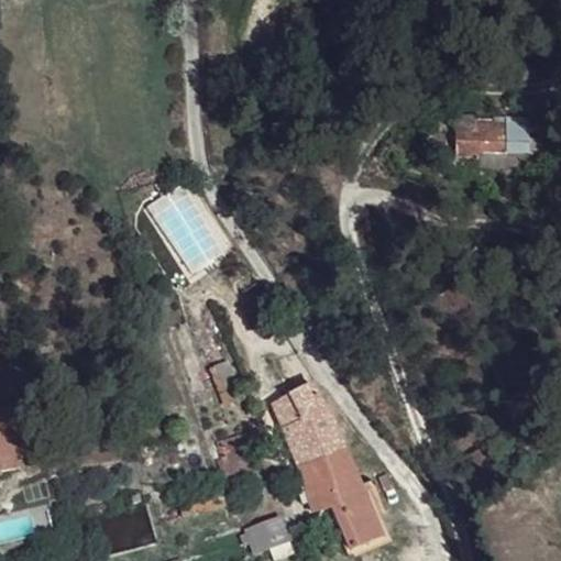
[(454,133),(476,133),(476,122),(476,116),(463,114),(463,118),(454,118),(454,133)]
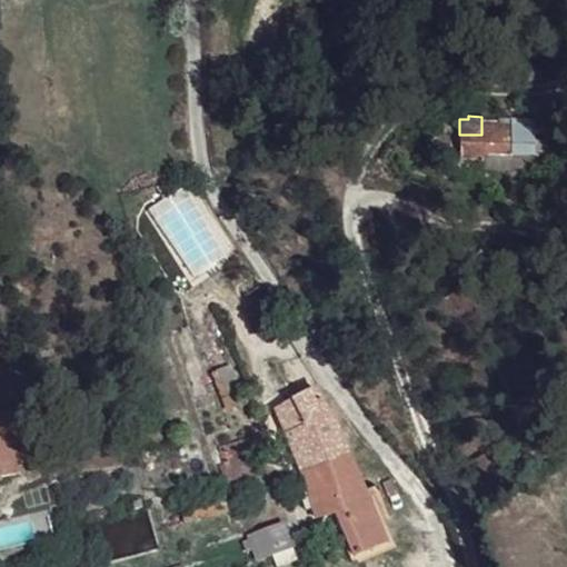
[(481,135),(459,135),(458,160),(487,161),(487,153),(513,153),(531,155),(541,155),(541,140),(531,139),(531,123),(513,123),(481,123),(481,135)]
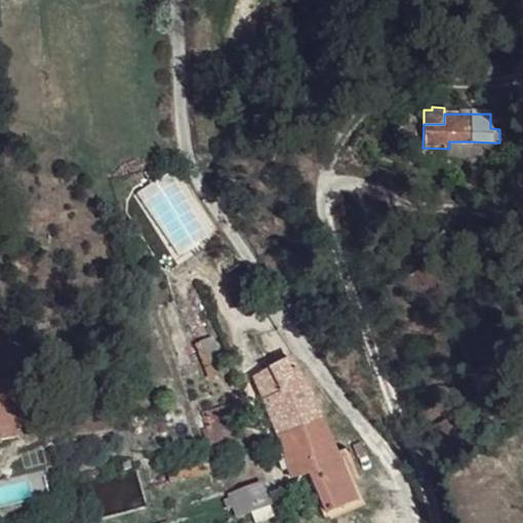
[(473,142),(449,142),(449,149),(449,153),(473,153),(490,154),(490,143),(473,142)]
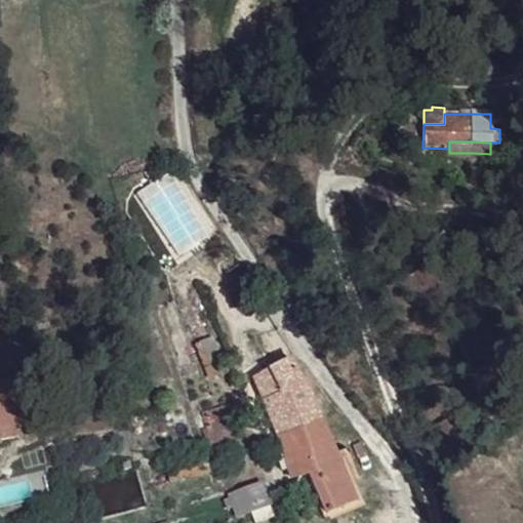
[(212,375),(226,370),(213,335),(200,340),(212,375)]
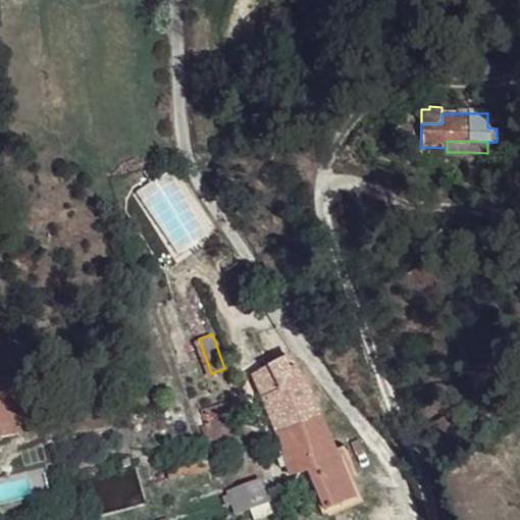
[(309,399),(288,355),(266,367),(276,385),(272,387),(274,392),(262,398),(277,435),(319,419),(309,399)]
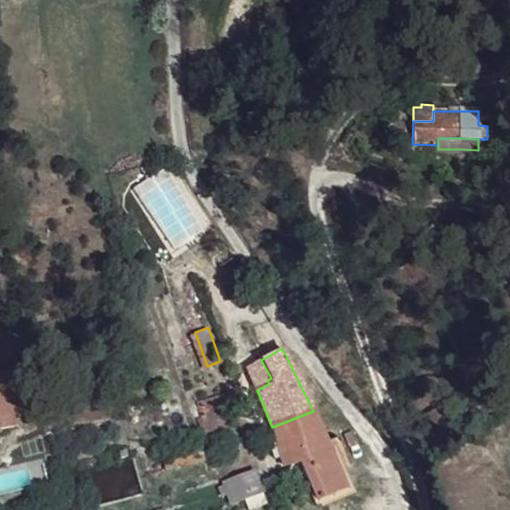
[(246,367),(257,390),(269,384),(267,380),(271,378),(261,360),(246,367)]
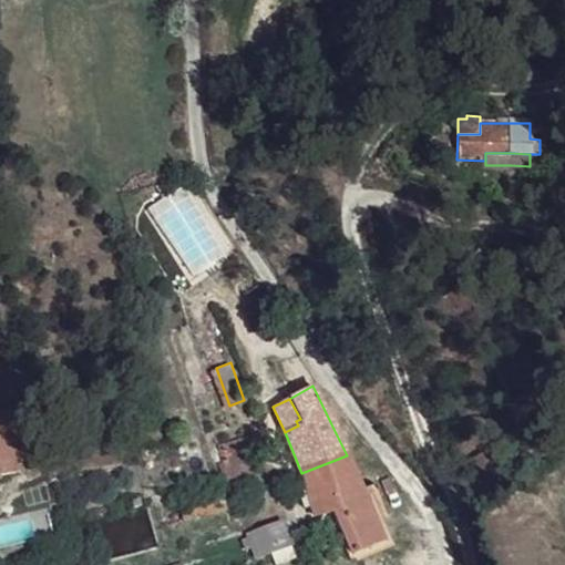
[(0,462),(17,460),(9,413),(0,414),(0,462)]
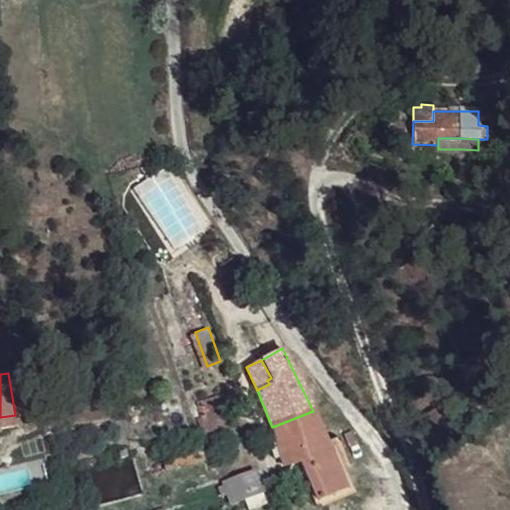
[(201,420),(224,415),(223,397),(195,404),(201,420)]
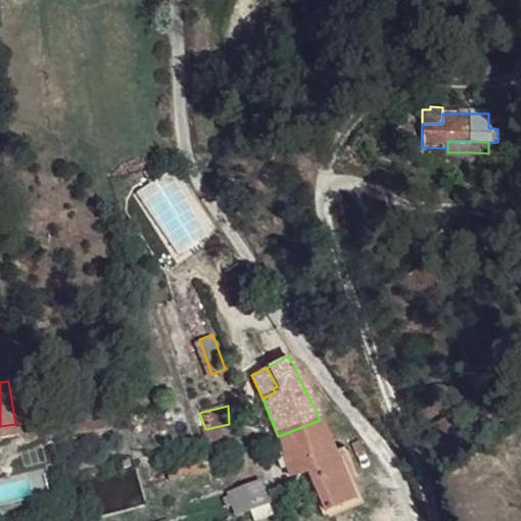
[(320,420),(278,436),(284,450),(290,475),(316,469),(308,444),(327,436),(320,420)]
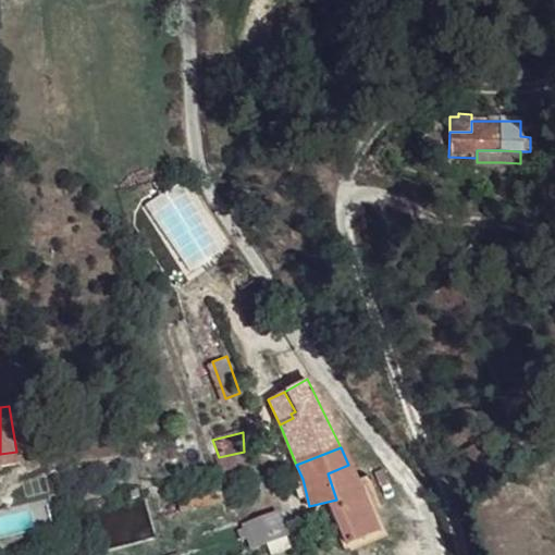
[(0,467),(19,463),(16,452),(0,454),(0,467)]
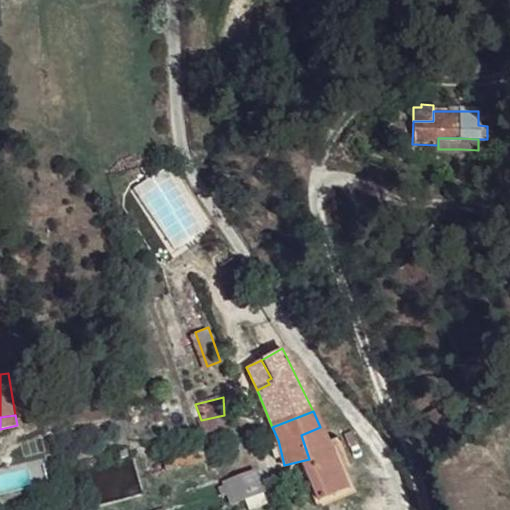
[(198,431),(200,440),(228,433),(224,415),(201,420),(196,421),(198,431)]
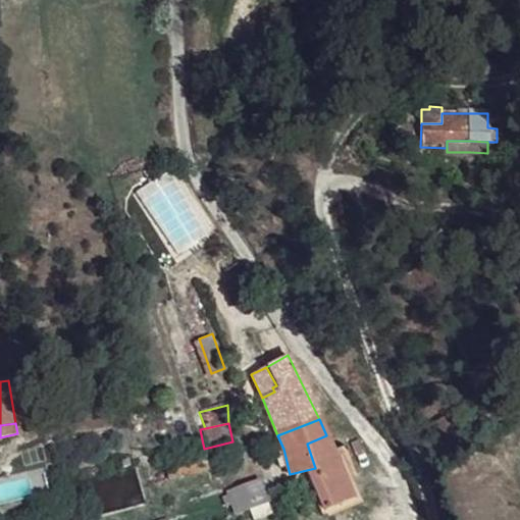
[(315,468),(339,463),(335,457),(329,444),(326,435),(307,444),(315,468)]
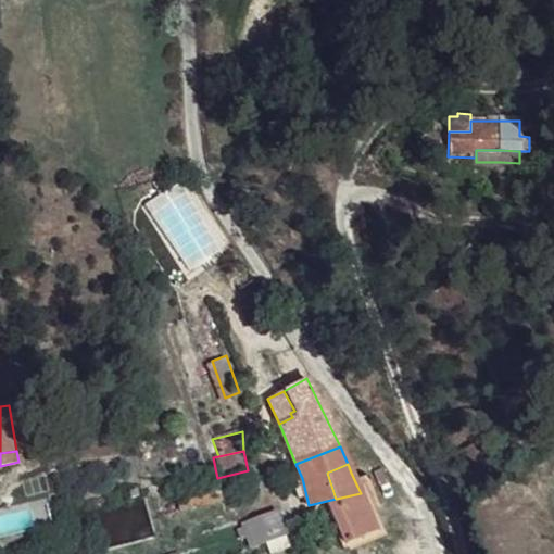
[(351,473),(357,487),(362,485),(356,470),(351,473)]
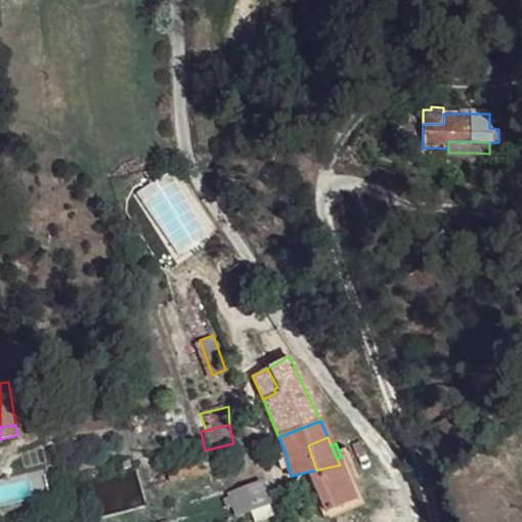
[(146,472),(149,486),(209,470),(206,455),(146,472)]
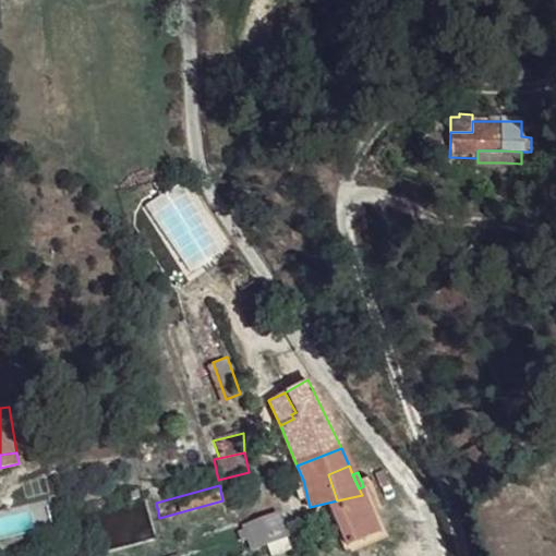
[(376,529),(362,495),(337,500),(351,532),(361,528),(371,532),(376,529)]
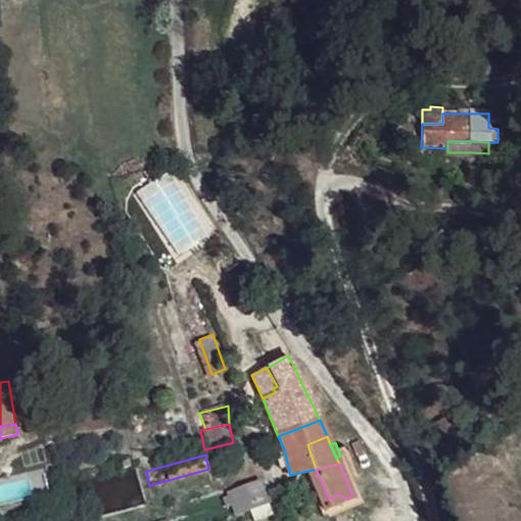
[(227,487),(233,511),(245,508),(264,504),(266,503),(261,479),(227,487)]
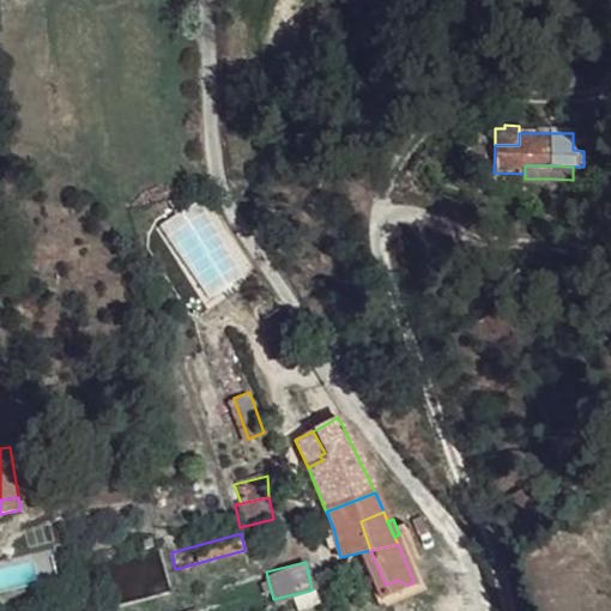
[(389,593),(407,585),(397,580),(386,585),(389,593)]
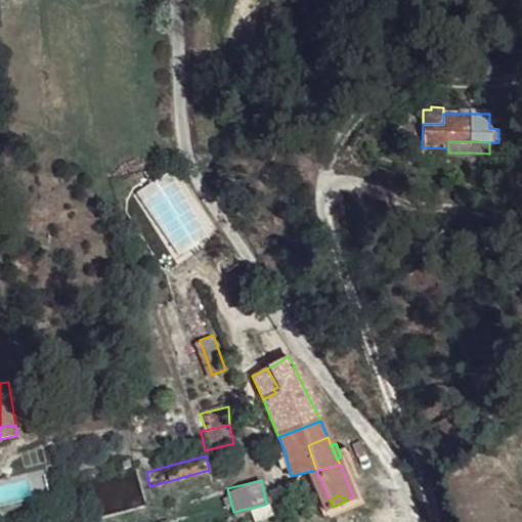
[(264,505),(246,509),(248,519),(267,515),(264,505)]
